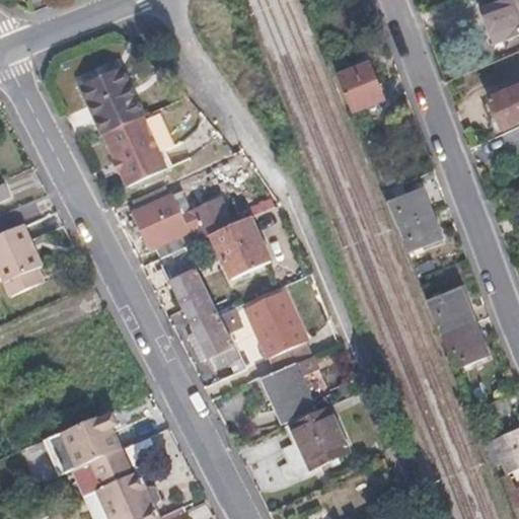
[(518,32),(518,0),(513,0),(487,10),(499,41),(518,32)]
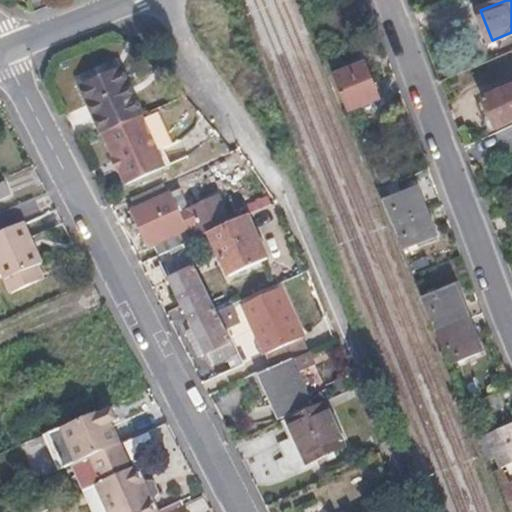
[(143,113),(121,65),(80,84),(101,132),(103,131),(141,114),(143,113)]
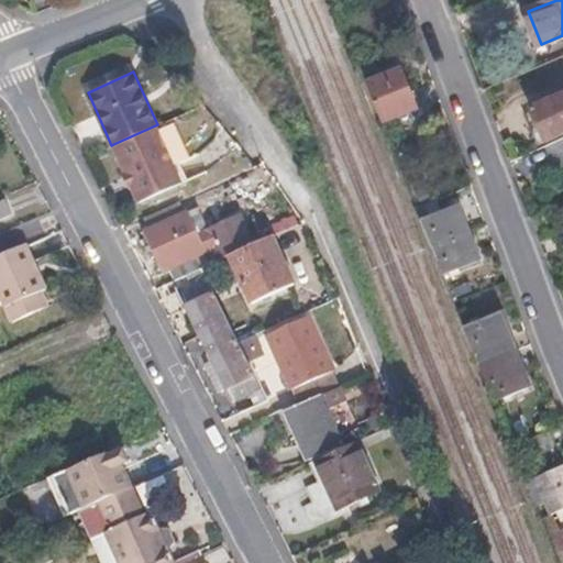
[(419,112),(404,74),(368,87),(384,125),(419,112)]
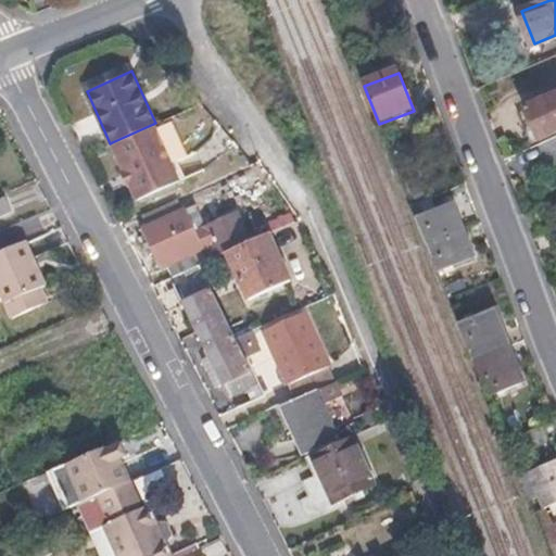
[(555,134),(555,103),(553,97),(513,114),(528,148),(555,134)]
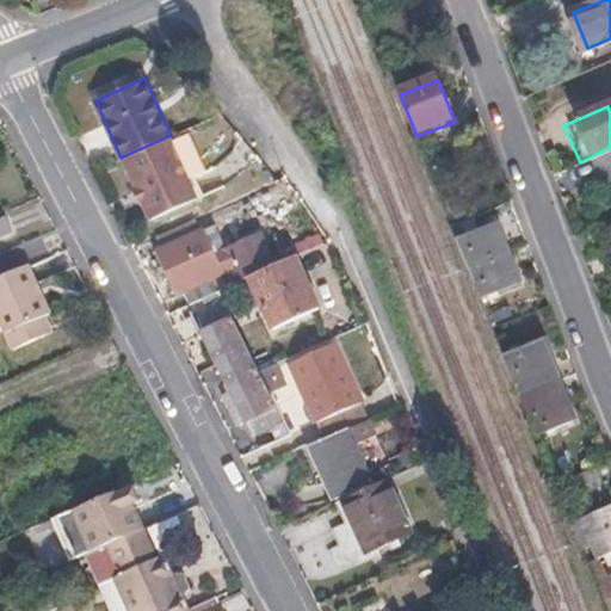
[(123,156),(136,186),(133,187),(140,203),(143,202),(150,218),(197,197),(168,136),(123,156)]
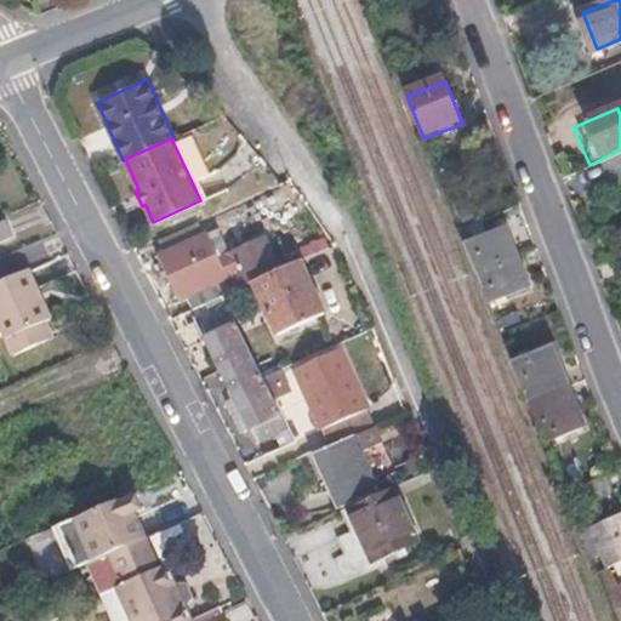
[(0,241),(17,235),(10,217),(0,221),(0,241)]
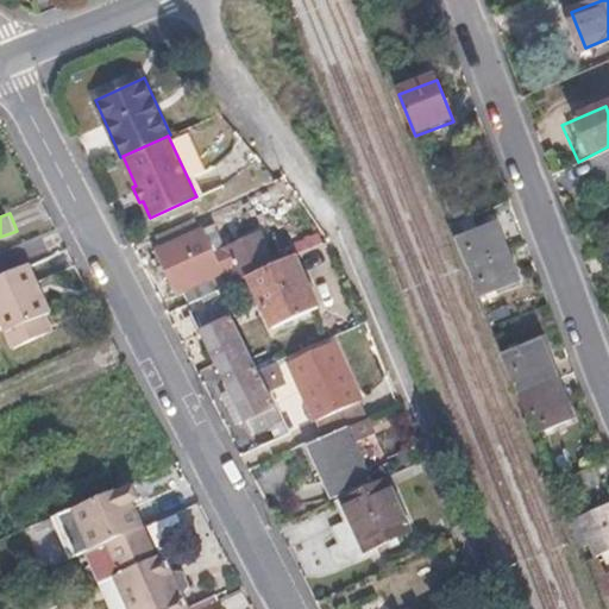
[(251,272),(276,261),(263,230),(213,251),(201,226),(158,245),(179,288),(186,286),(192,299),(251,272)]
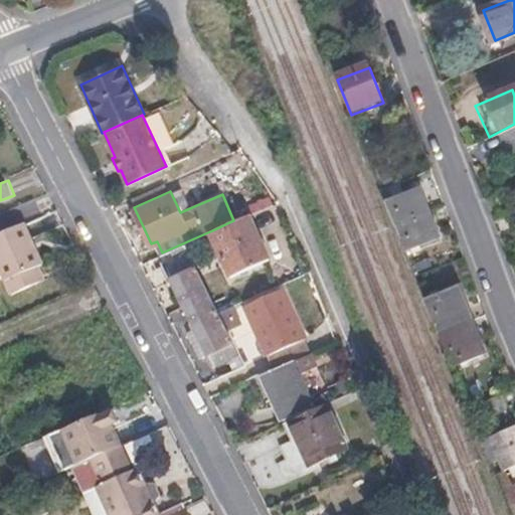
[(418,193),(397,201),(387,205),(407,253),(437,241),(418,193)]
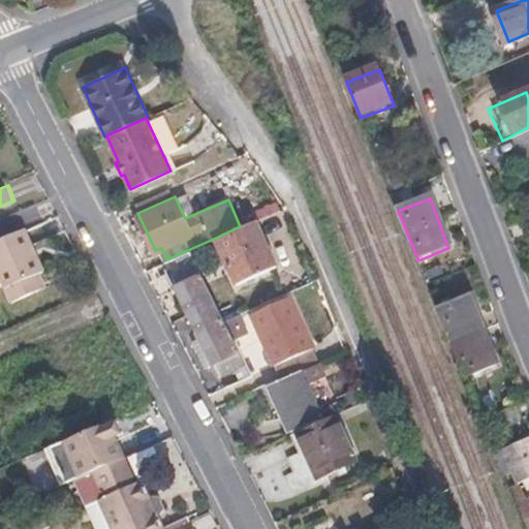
[(277,265),(258,219),(240,226),(218,237),(239,281),(277,265)]
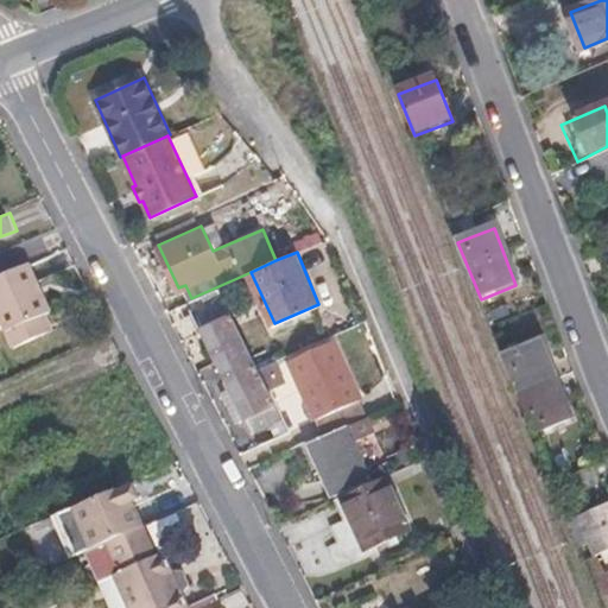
[(51,311),(30,264),(0,276),(0,312),(14,347),(54,330),(46,314),(51,311)]
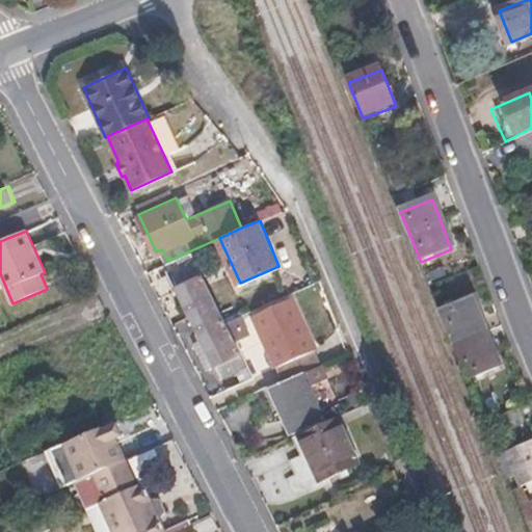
[(227,321),(197,262),(174,273),(222,376),(248,366),(235,339),(231,331),(227,321)]
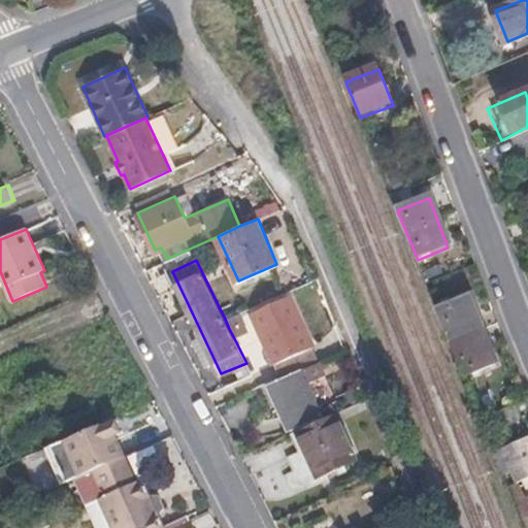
[(468,296),(447,304),(437,308),(464,376),(496,363),(468,296)]
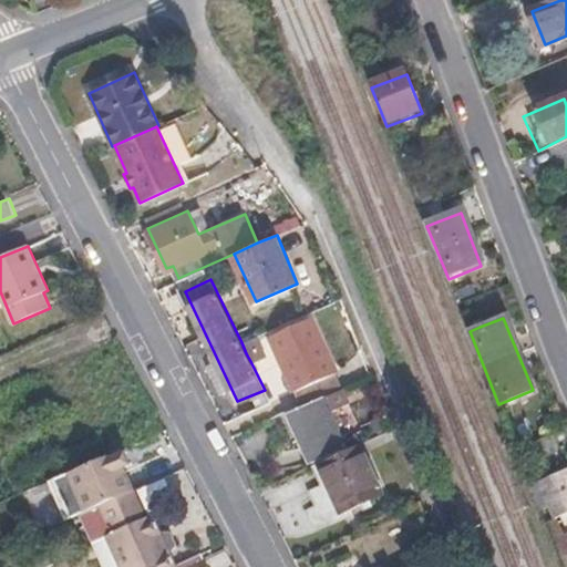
[(336,373),(312,319),(270,336),(294,392),(336,373)]
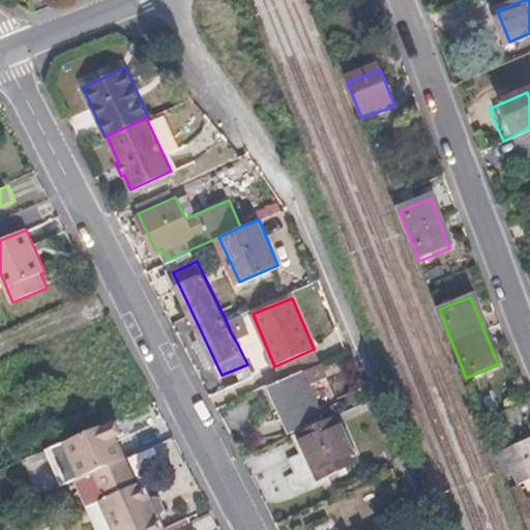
[(226,320),(230,330),(234,337),(247,332),(239,314),(226,320)]
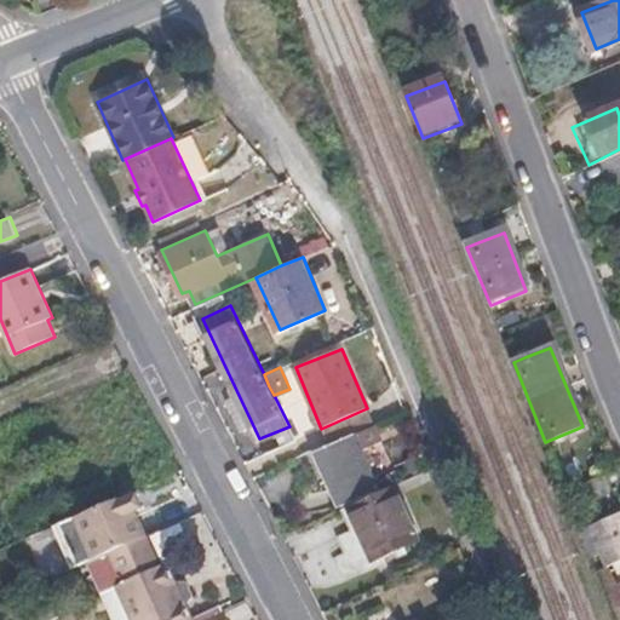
[(375,477),(355,432),(316,449),(340,501),(391,481),(389,472),(375,477)]
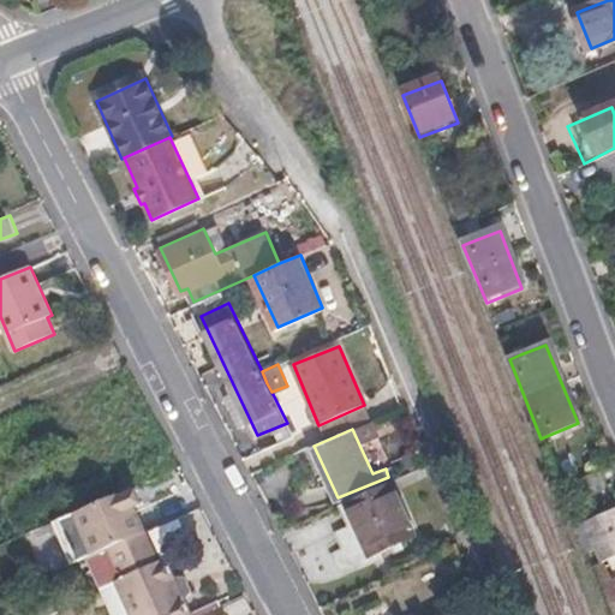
[(609,484),(602,466),(577,478),(585,496),(609,484)]
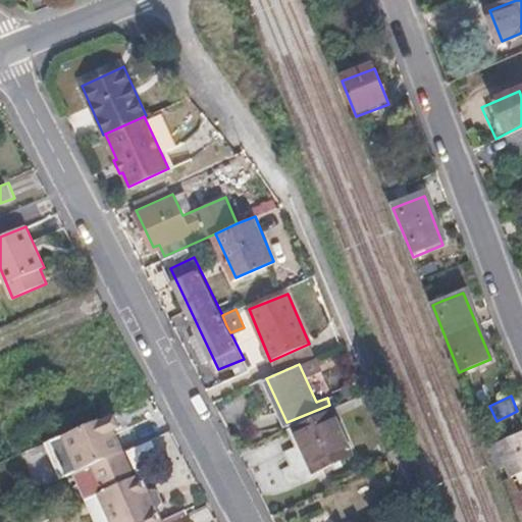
[(356,452),(335,405),(296,423),(316,469),(356,452)]
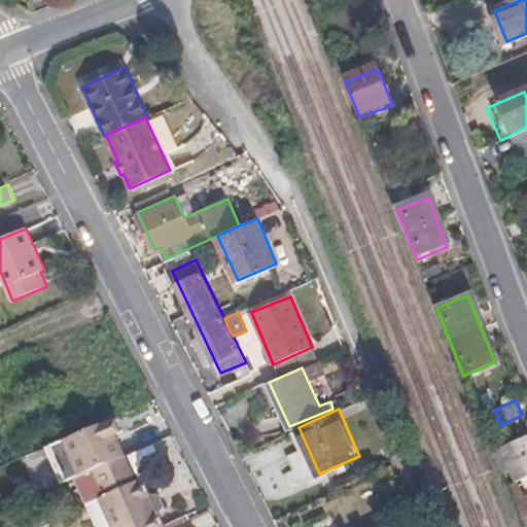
[(148,425),(143,412),(128,416),(134,430),(148,425)]
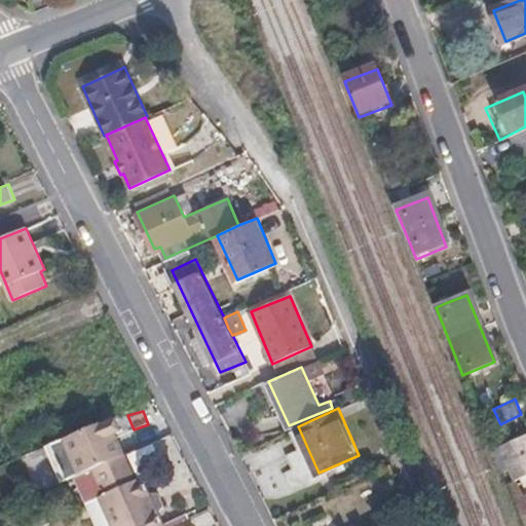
[(123,454),(108,417),(64,438),(80,474),(92,467),(123,454)]
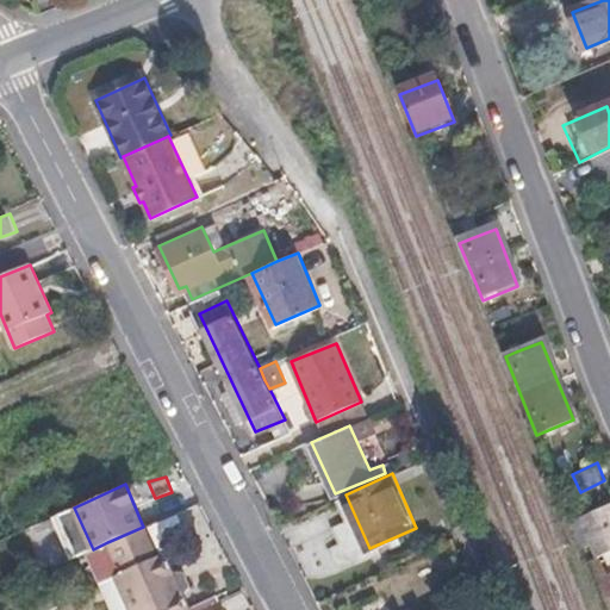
[(609,504),(583,516),(592,541),(605,536),(609,547),(609,504)]
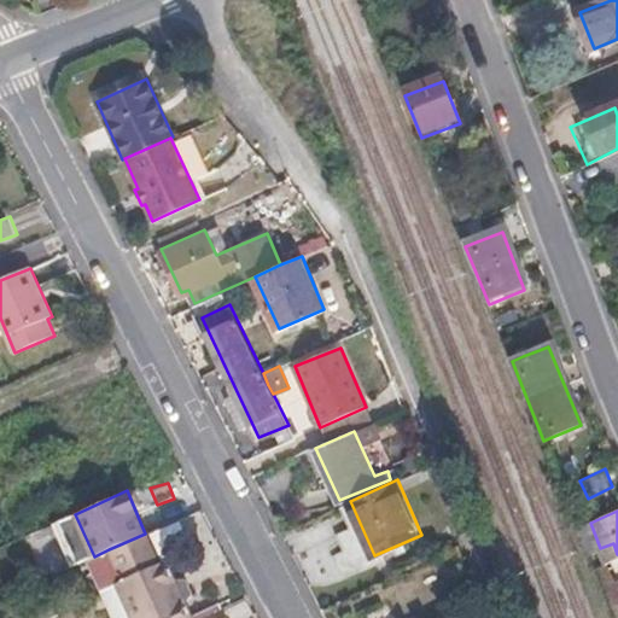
[(191,547),(178,519),(149,532),(161,560),(191,547)]
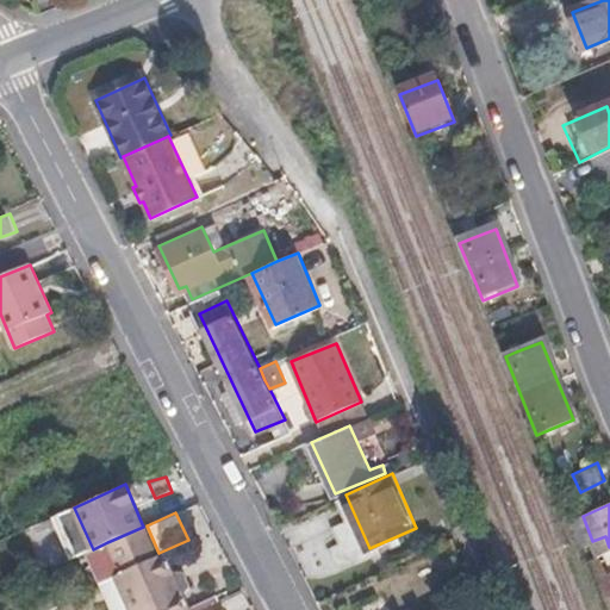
[(188,609),(163,553),(156,555),(143,527),(107,542),(120,573),(113,577),(128,609),(188,609)]
